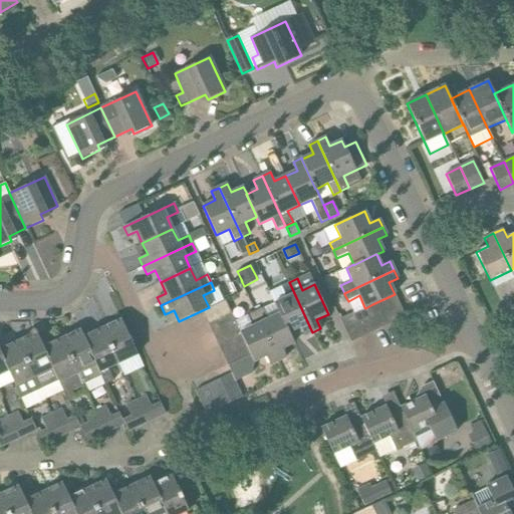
[(304,336),(312,332),(289,282),(281,286),(286,297),(274,303),(279,313),(280,313),(288,332),(289,332),(300,327),(304,336)]
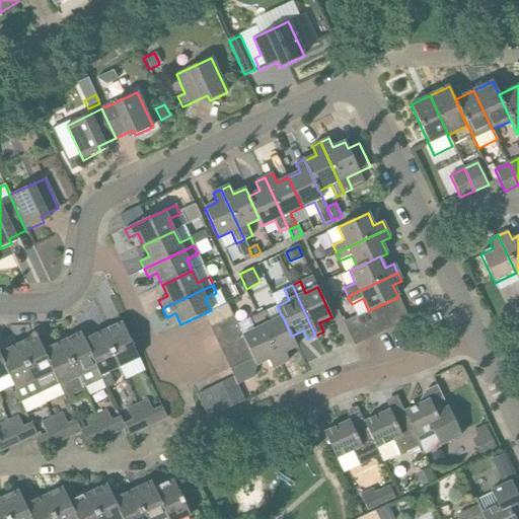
[(352,304),(348,297),(343,299),(347,306),(352,304)]
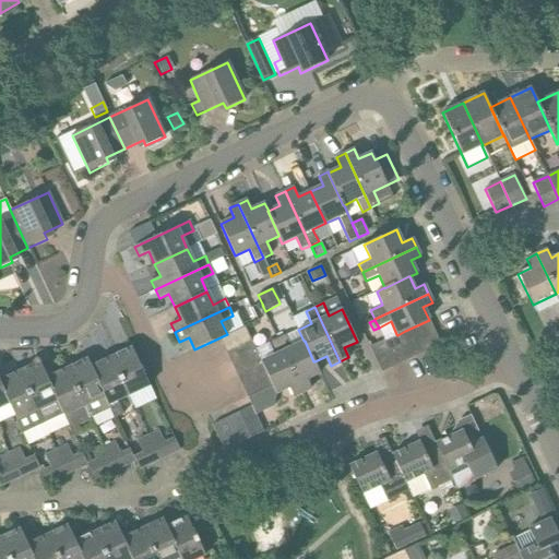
[(417,325),(429,351),(441,344),(429,320),(417,325)]
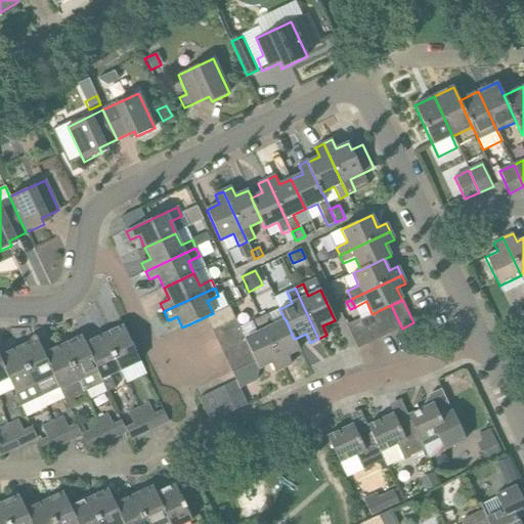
[(391,334),(402,329),(391,305),(380,310),(391,334)]
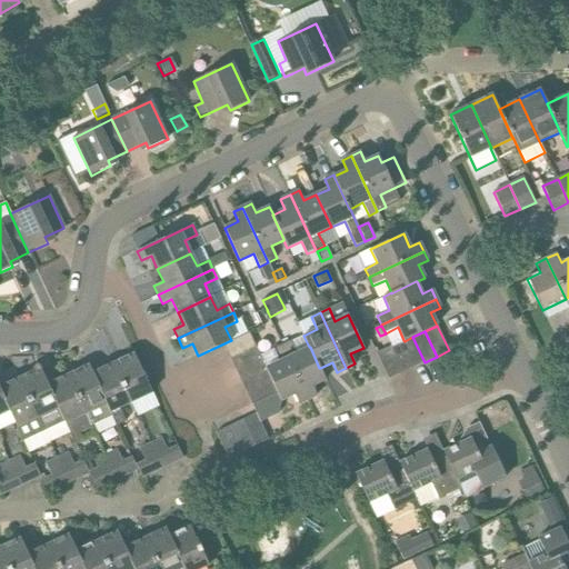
[(255,345),(249,332),(223,345),(229,357),(255,345)]
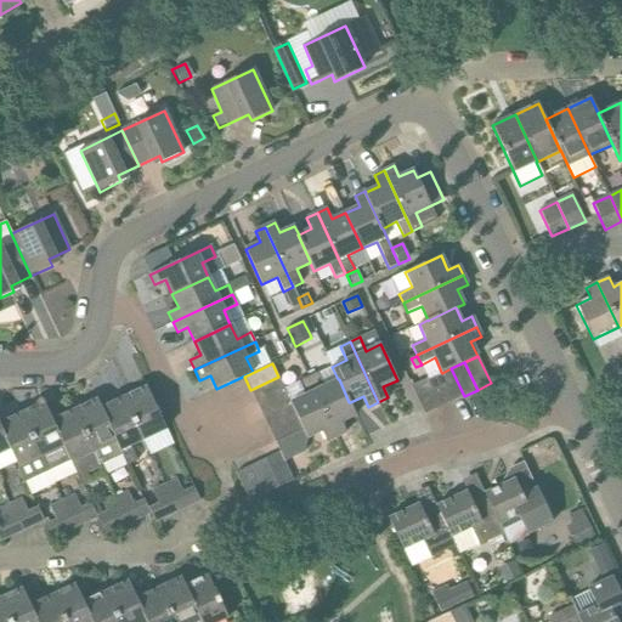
[(451,402),(464,396),(451,368),(442,373),(441,372),(437,374),(451,402)]
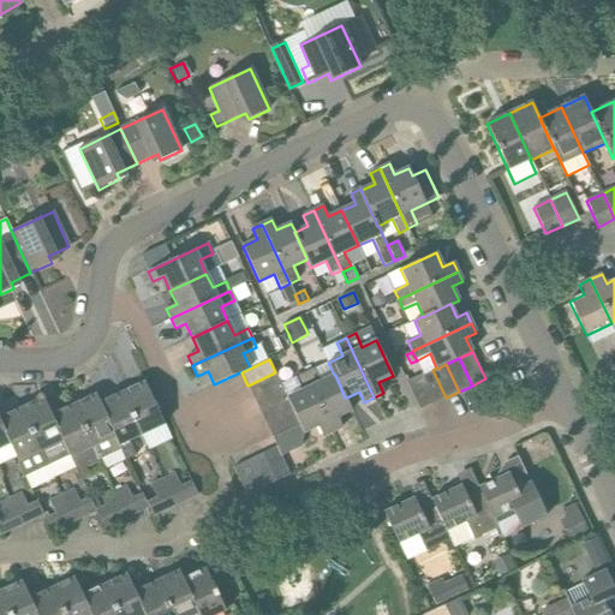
[(335,375),(334,375),(321,382),(315,369),(305,372),(333,433),(342,428),(338,417),(352,411),(346,398),(345,398),(335,375)]
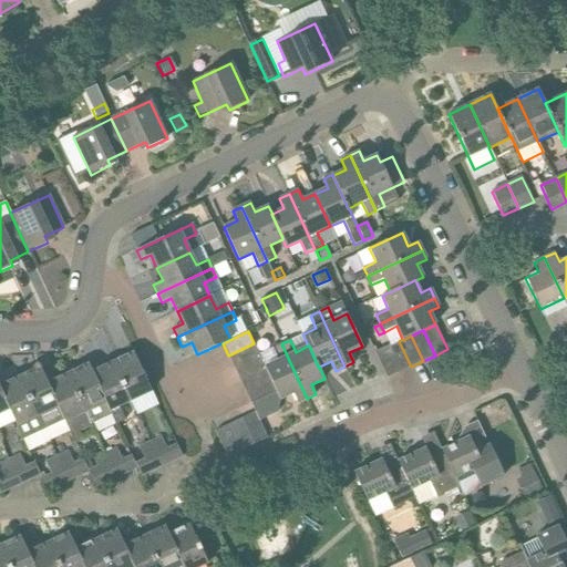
[(399,372),(411,367),(399,341),(387,347),(399,372)]
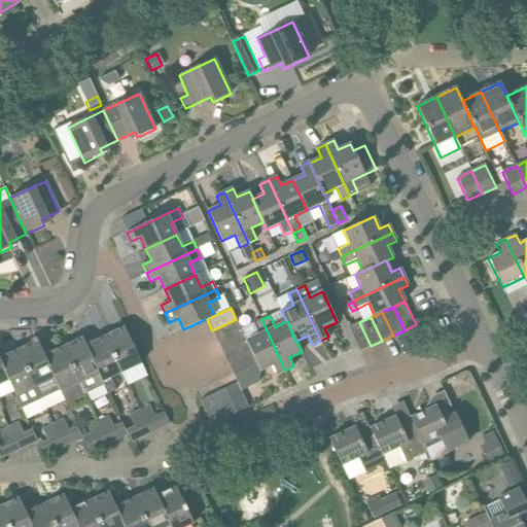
[(217,342),(242,330),(236,319),(212,330),(217,342)]
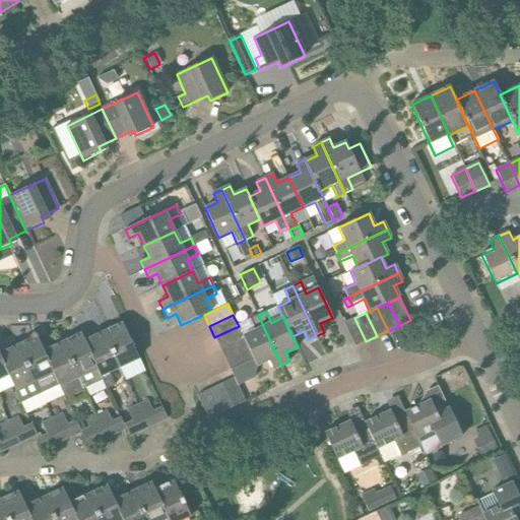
[(273,370),(281,366),(258,315),(250,319),(255,330),(243,336),(244,337),(248,348),(253,360),(231,371),(234,378),(238,386),(255,379),(256,366),(268,361),(273,370)]
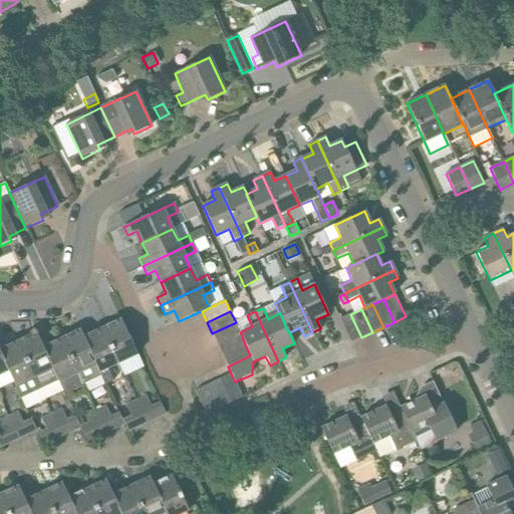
[(350,342),(361,337),(350,314),(339,319),(350,342)]
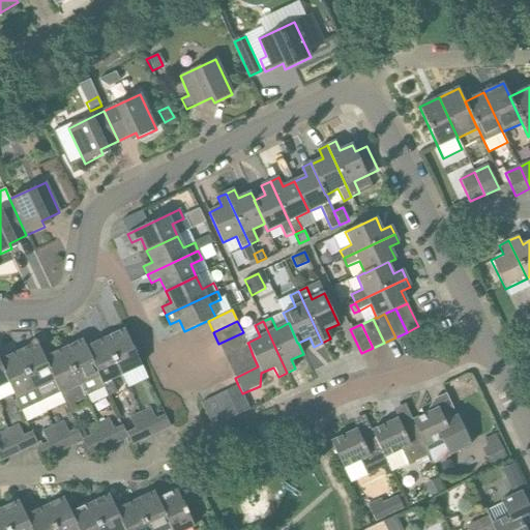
[(105,339),(122,375),(142,365),(124,329),(105,339)]
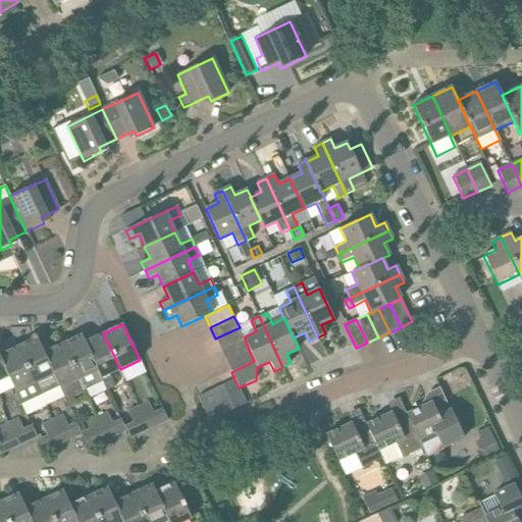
[(245,338),(244,337),(240,327),(215,338),(220,350),(245,338)]
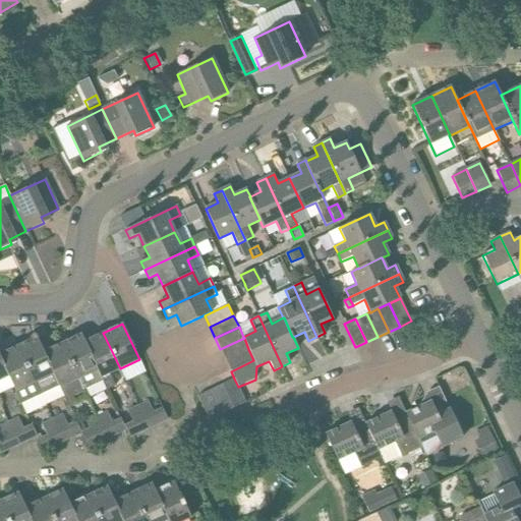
[(110,373),(120,368),(103,333),(84,342),(107,390),(115,386),(110,373)]
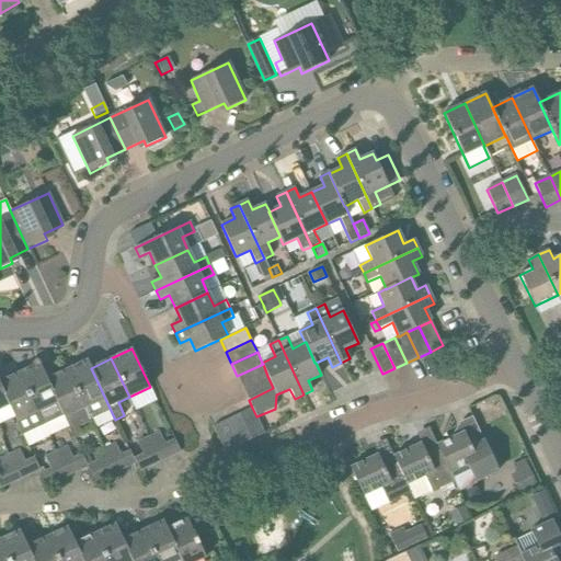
[(115,420),(91,368),(88,359),(67,369),(91,420),(110,411),(114,420),(115,420)]
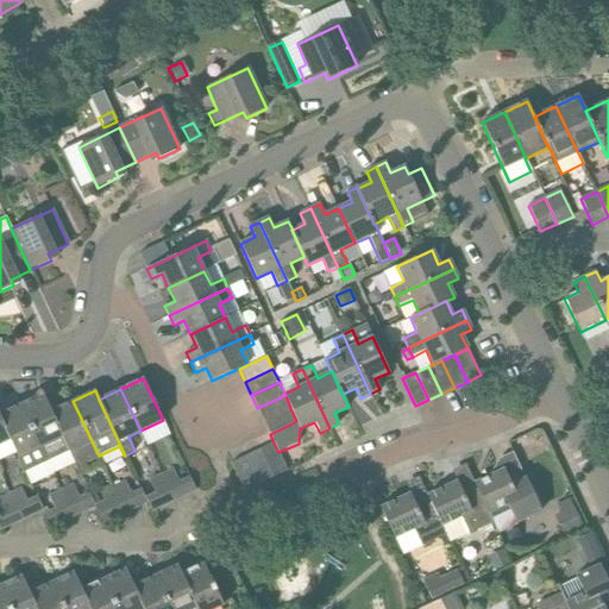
[(80,473),(51,412),(43,394),(20,405),(48,462),(69,451),(80,475),(80,473)]
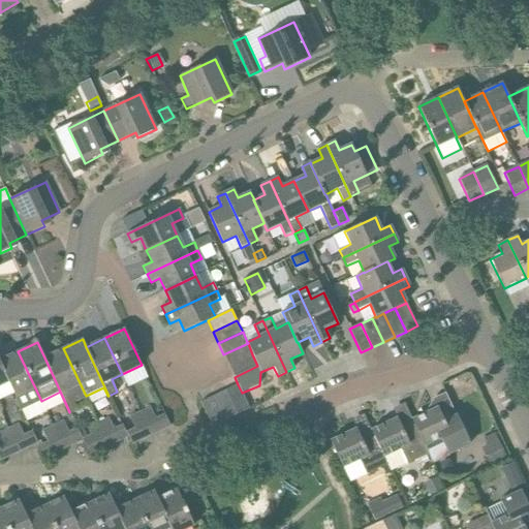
[(229,366),(252,354),(248,343),(223,354),(229,366)]
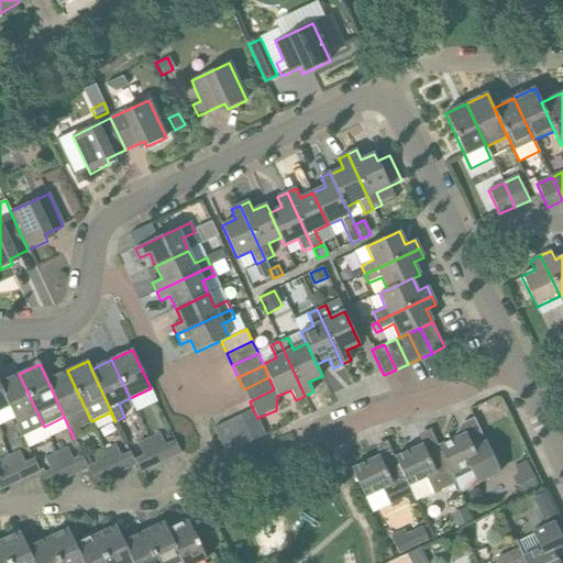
[(91,422),(91,421),(67,371),(47,381),(74,438),(81,434),(79,429),(91,422)]
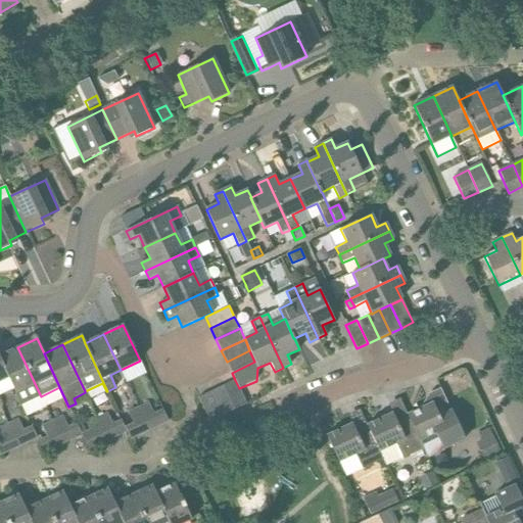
[(0,357),(22,405),(41,396),(17,347),(0,355),(0,357)]
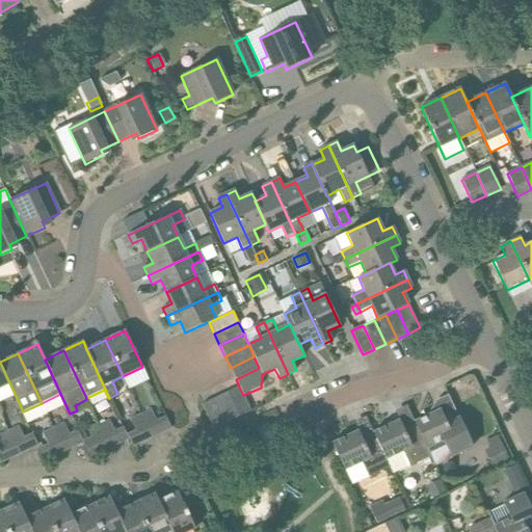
[(236,379),(259,368),(254,356),(231,368),(236,379)]
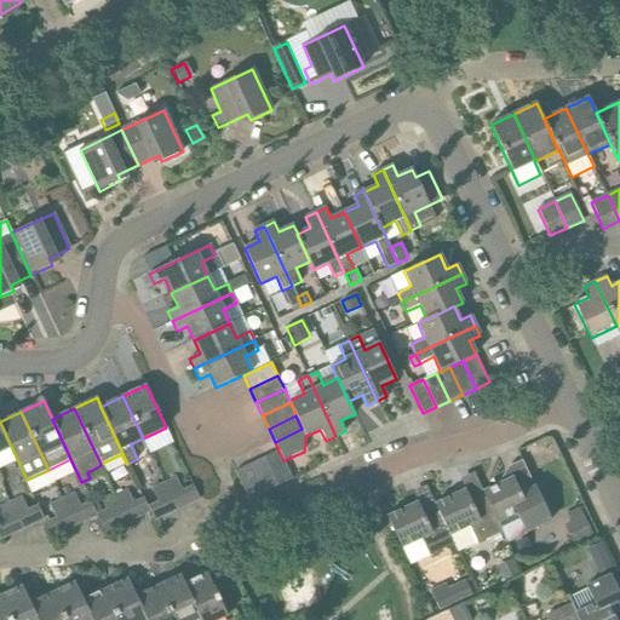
[(27,480),(0,423),(0,452),(10,448),(26,481),(27,480)]
